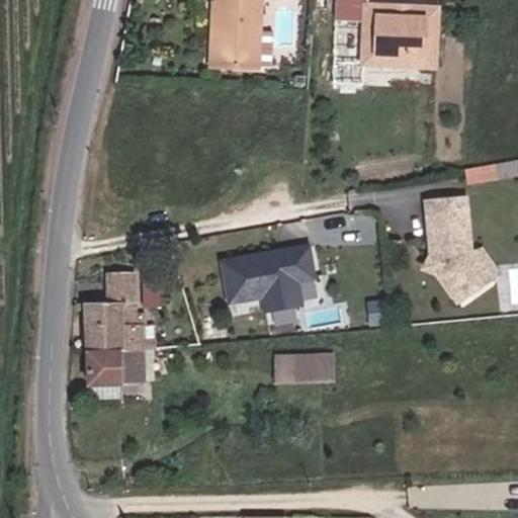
[(253,63),(257,0),(212,0),(207,59),(253,63)]
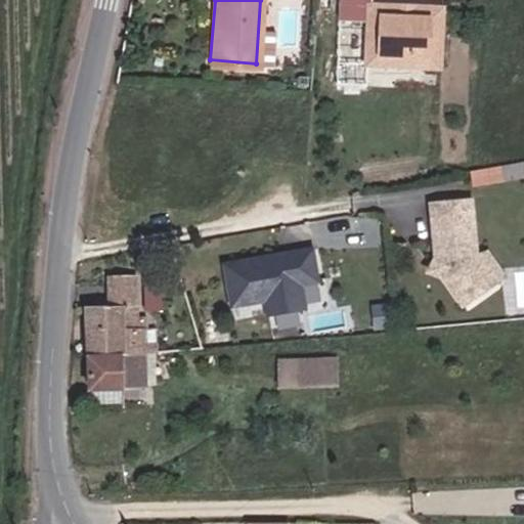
[(368,9),(369,0),(337,0),(336,23),(366,25),(363,66),(387,68),(387,64),(408,66),(409,60),(435,62),(438,13),(411,11),(411,16),(396,15),(396,10),(368,9)]
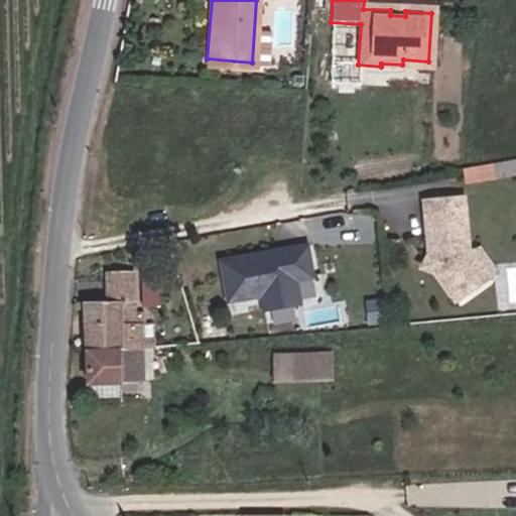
[(327,84),(356,87),(358,65),(361,24),(331,22),(327,84)]
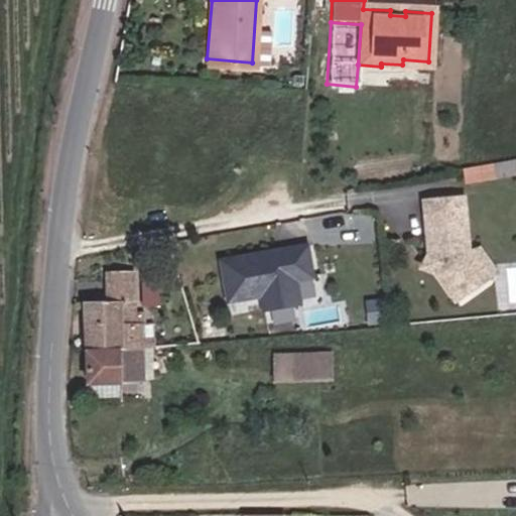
[(460,196),(421,200),(426,256),(430,255),(431,268),(453,297),(484,275),(468,252),(465,249),(460,196)]
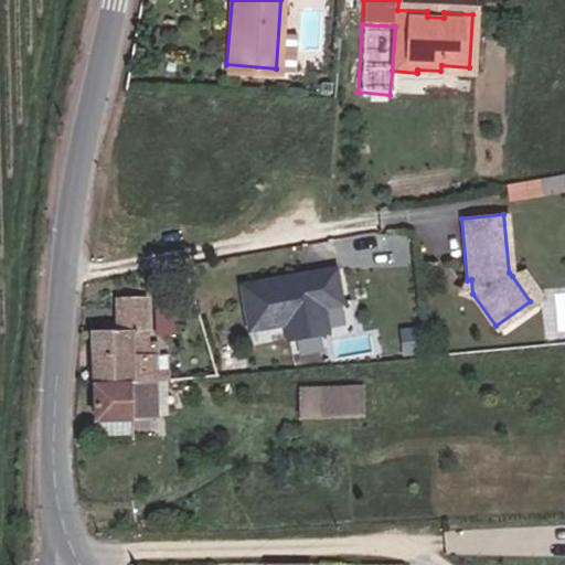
[(288,339),(337,331),(333,305),(350,302),(343,263),(243,279),(252,331),(286,326),(288,339)]
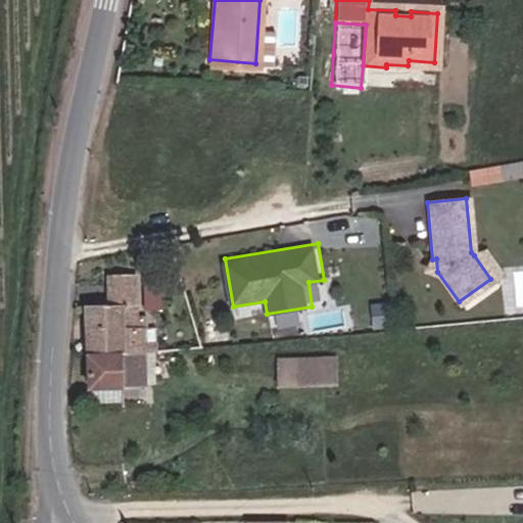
[(500,273),(482,249),(474,255),(490,279),(500,273)]
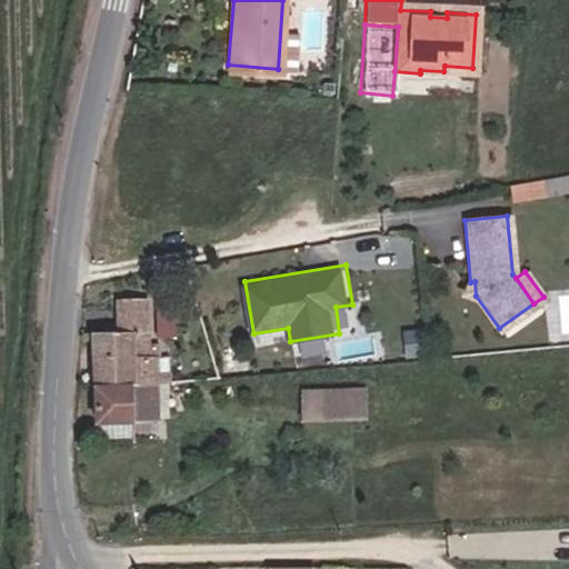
[(98,333),(97,386),(136,386),(160,385),(158,358),(153,358),(152,300),(120,301),(119,335),(98,333)]
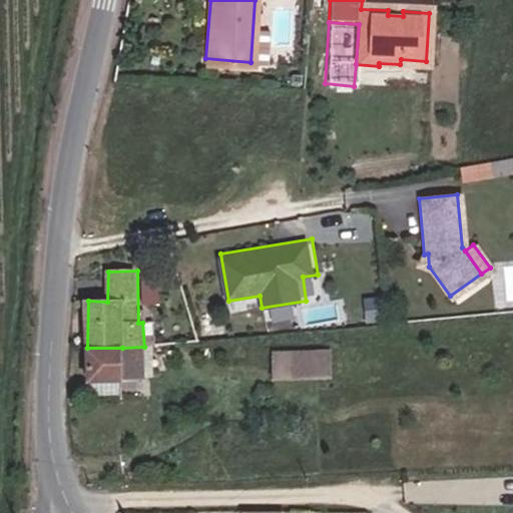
[(161,304),(165,287),(146,282),(142,299),(161,304)]
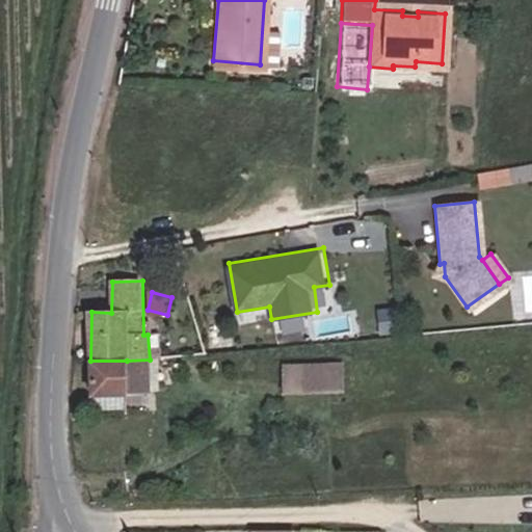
[(150,360),(127,361),(127,395),(131,395),(150,396),(150,360)]
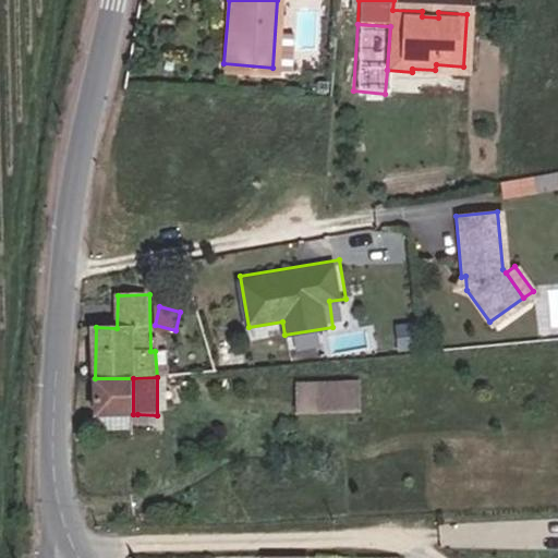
[(133,414),(133,378),(95,378),(94,413),(133,414)]
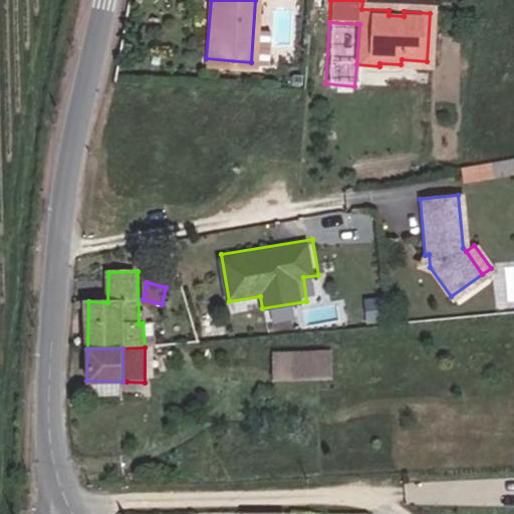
[(329,377),(328,351),(274,352),(274,378),(329,377)]
